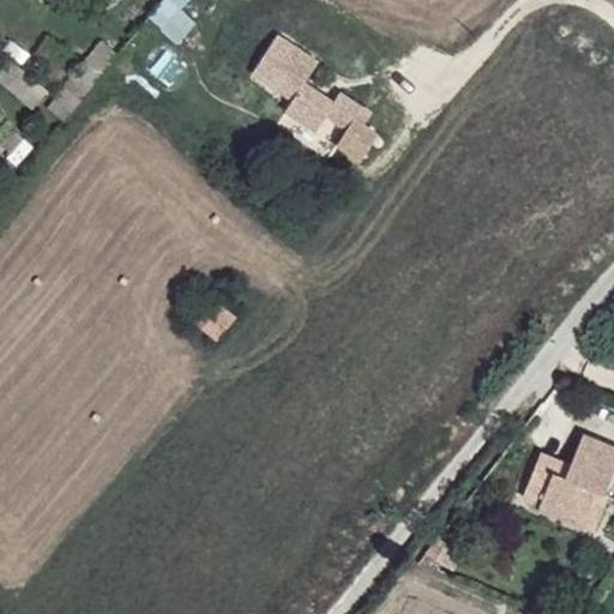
[(114,64),(122,54),(107,41),(56,98),(72,113),(114,64)]
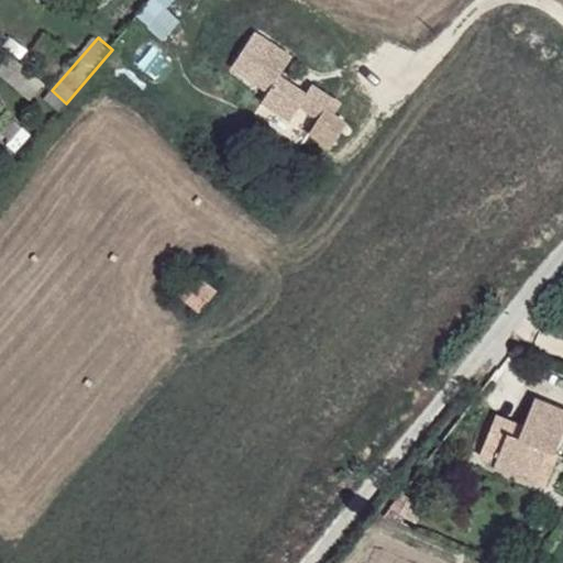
[(330,109),(311,132),(331,147),(349,122),(330,109)]
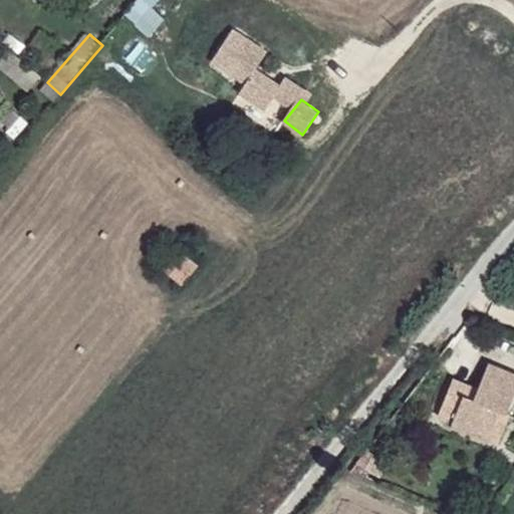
[(188,254),(175,245),(159,265),(171,274),(188,254)]
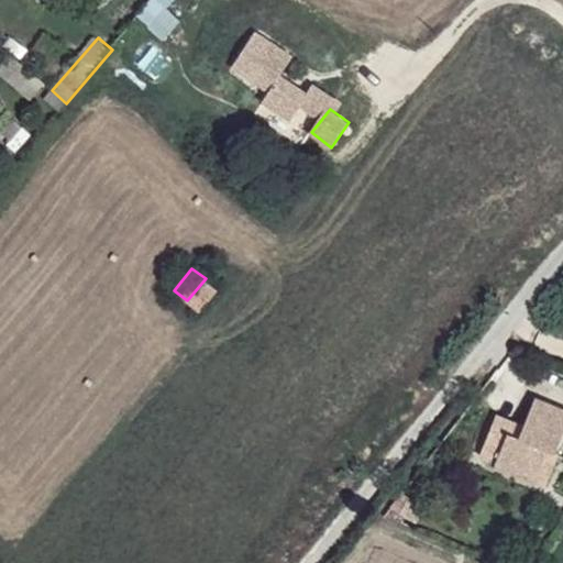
[(218,289),(206,278),(187,300),(199,311),(218,289)]
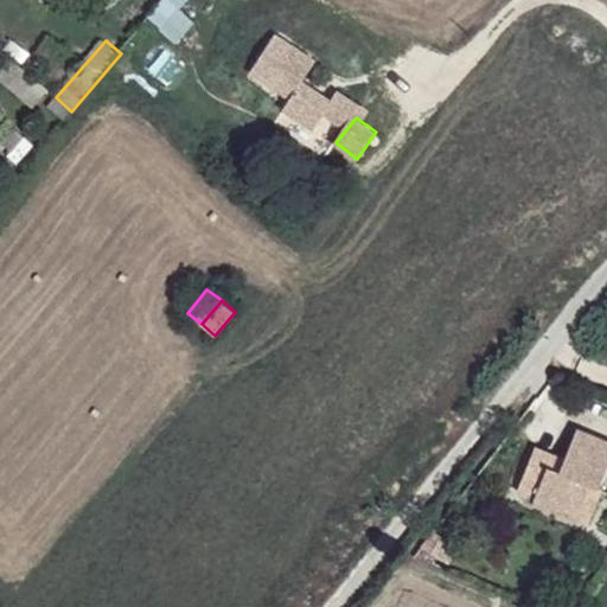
[(547,467),(534,499),(579,518),(593,486),(600,490),(606,472),(606,441),(577,429),(558,472),(547,467)]
